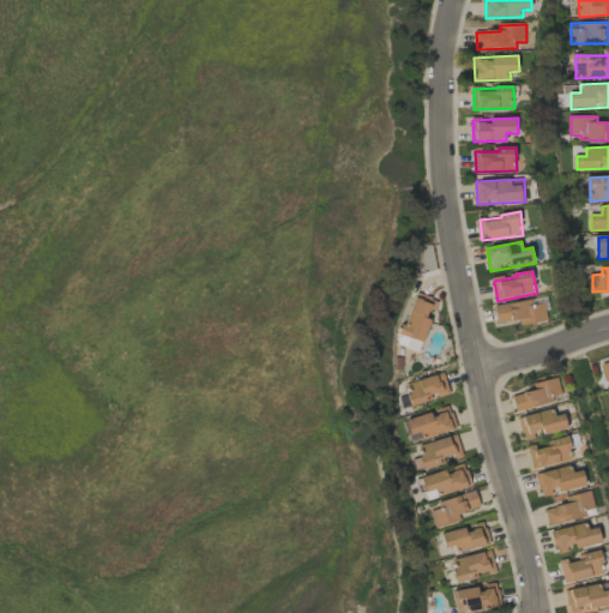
[(440,301),(418,293),(403,335),(424,343),(440,301)]
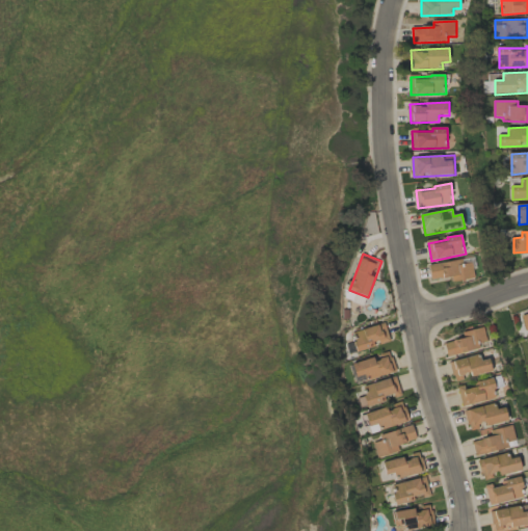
[(430,264),(432,280),(453,277),(453,282),(476,280),(474,263),(464,264),(463,261),(430,264)]
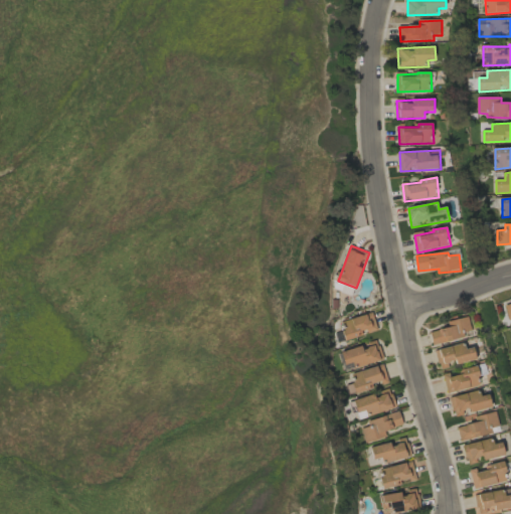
[(335,290),(354,296),(357,288),(337,282),(335,290)]
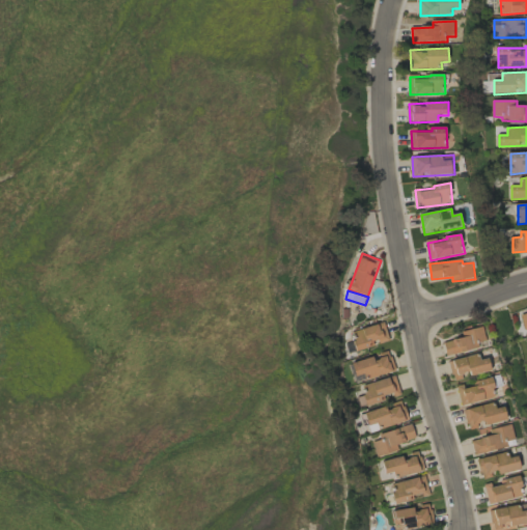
[(391,340),(386,323),(353,333),(359,352),(379,345),(378,344),(391,340)]
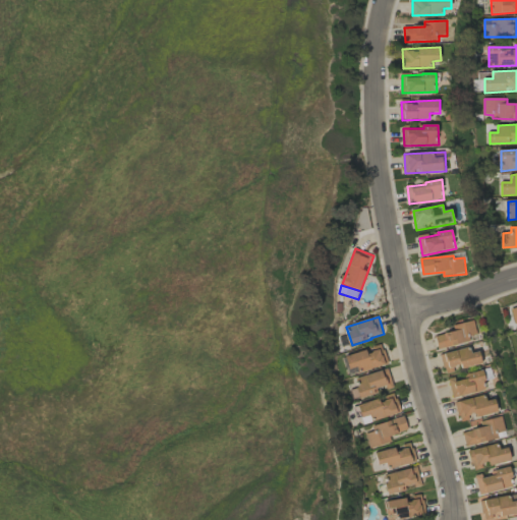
[(479,339),(475,321),(454,326),(456,332),(437,336),(440,348),(479,339)]
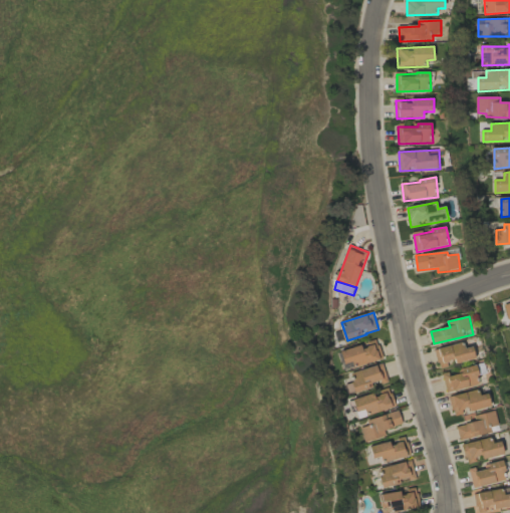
[(341,351),(347,371),(386,359),(379,340),(341,351)]
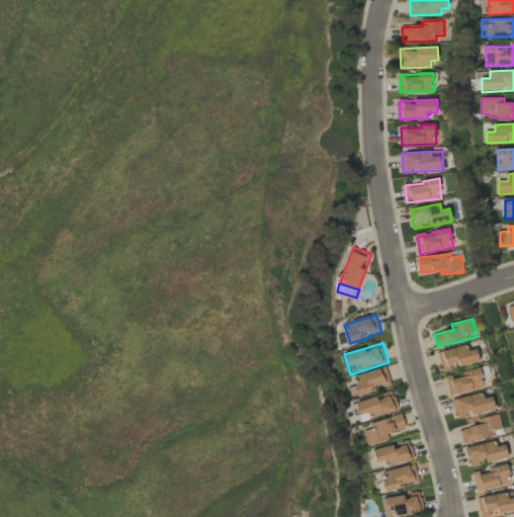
[(439,352),(443,371),(457,368),(456,367),(481,362),(478,349),(468,351),(467,346),(439,352)]
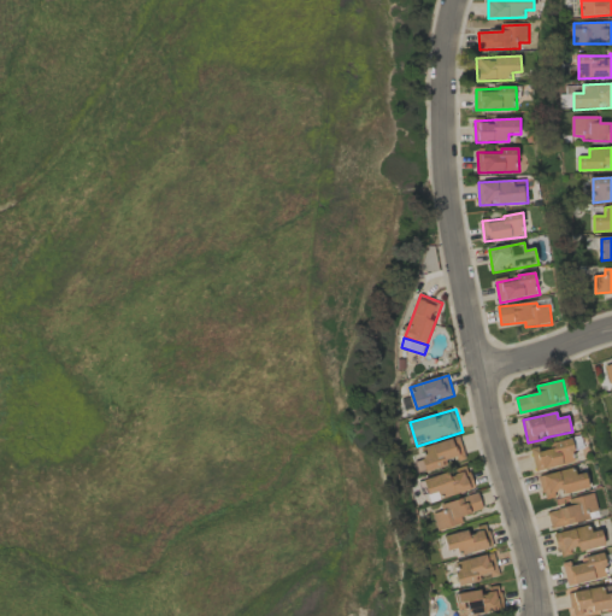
[(422,449),(425,459),(417,462),(419,473),(468,459),(460,436),(422,449)]
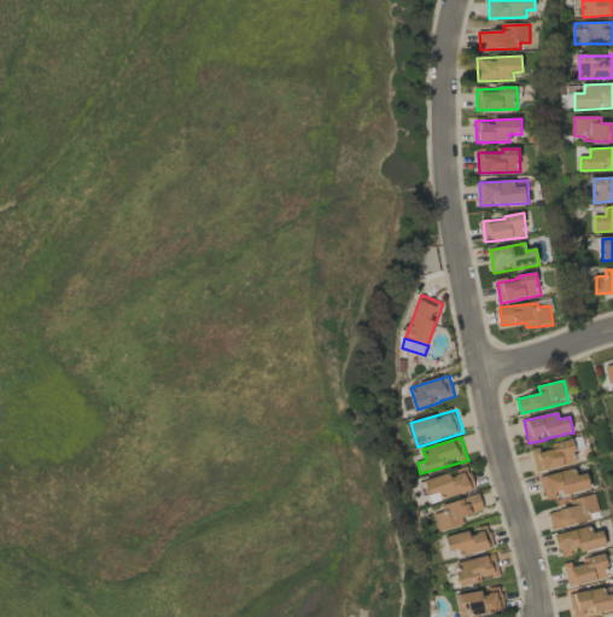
[(533,450),(538,472),(578,464),(573,441),(554,444),(555,449),(542,453),(542,448),(533,450)]
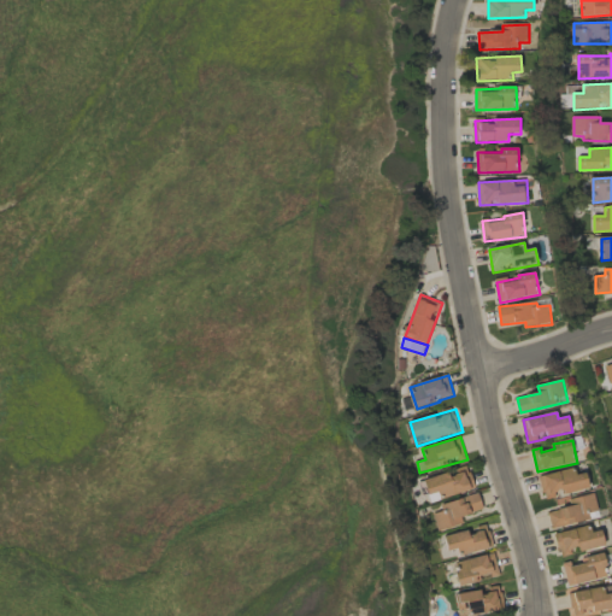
[(425,480),(433,503),(476,490),(470,467),(425,480)]
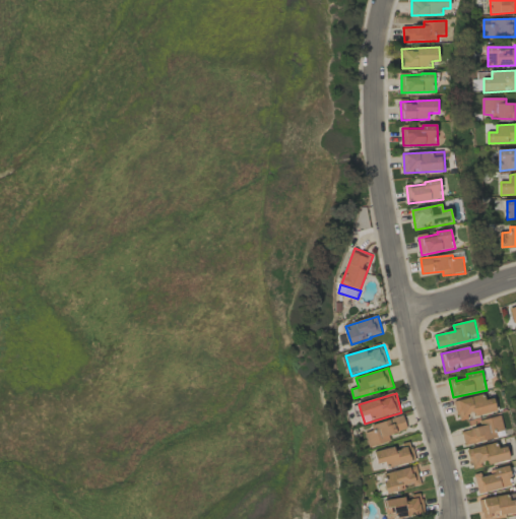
[(459,419),(476,416),(476,415),(497,412),(495,396),(456,401),(459,419)]
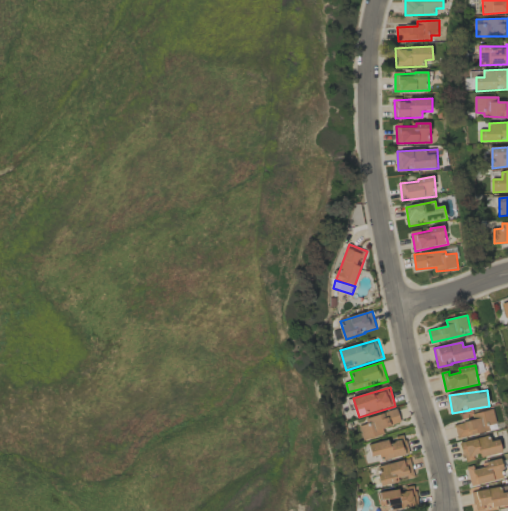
[(455,425),(460,440),(491,431),(490,426),(498,424),(493,409),(473,415),(474,420),(455,425)]
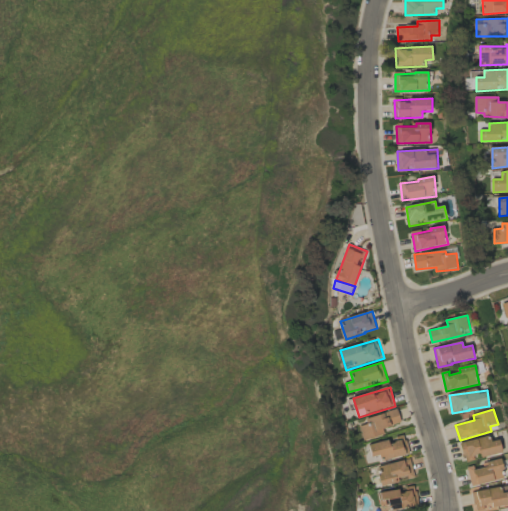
[(366,441),(386,435),(385,429),(402,423),(398,410),(360,423),(366,441)]
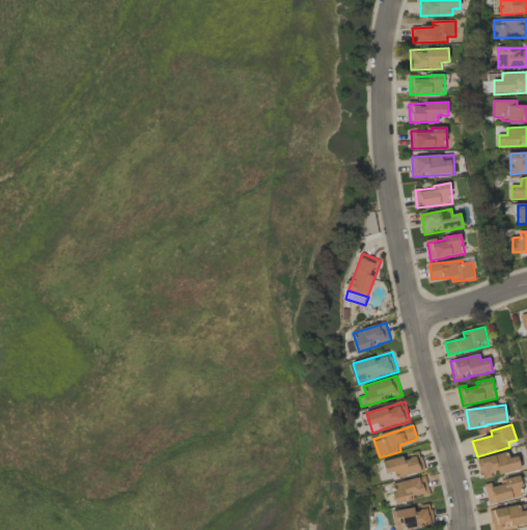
[(387,474),(395,472),(396,478),(425,471),(421,451),(408,454),(408,455),(384,462),(387,474)]
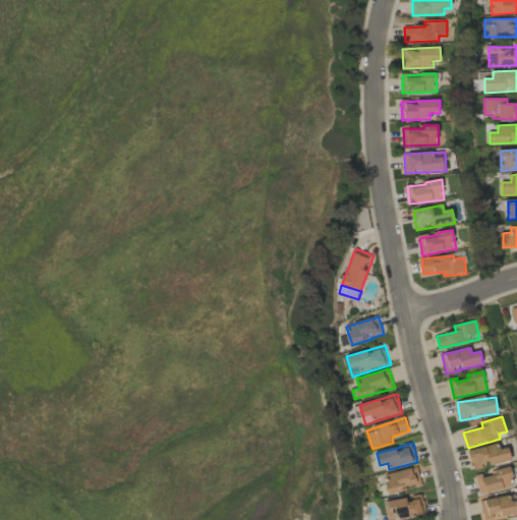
[(509,448),(499,450),(498,445),(470,450),(473,468),(491,465),(512,461),(509,448)]
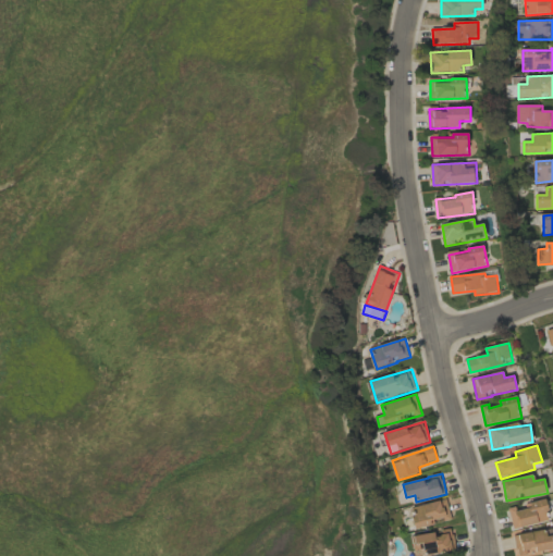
[(453,519),(447,498),(412,509),(417,529),(453,519)]
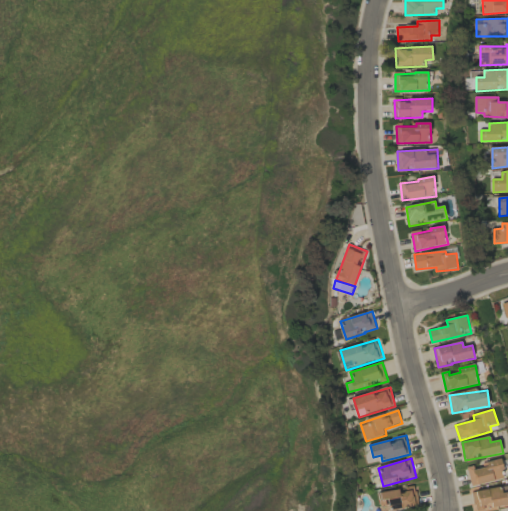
[(486,463),(486,465),(468,470),(473,487),(506,479),(501,459),(486,463)]
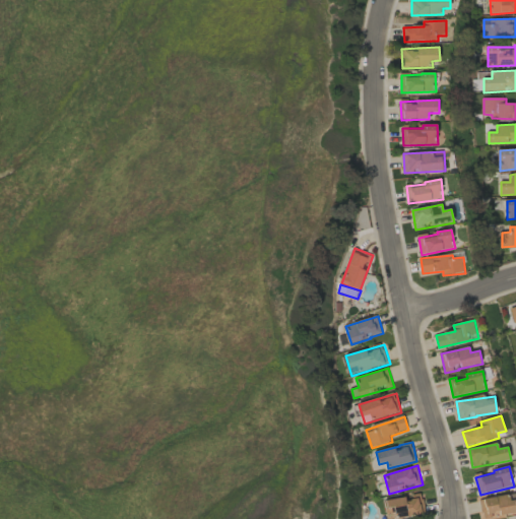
[(385,501),(388,518),(394,518),(426,513),(423,495),(410,497),(385,501)]
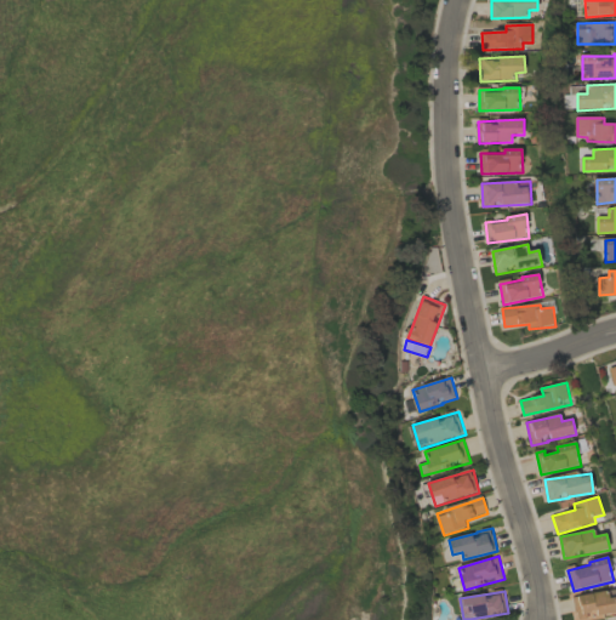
[(615,591),(572,598),(576,619),(588,619),(615,614),(615,591)]
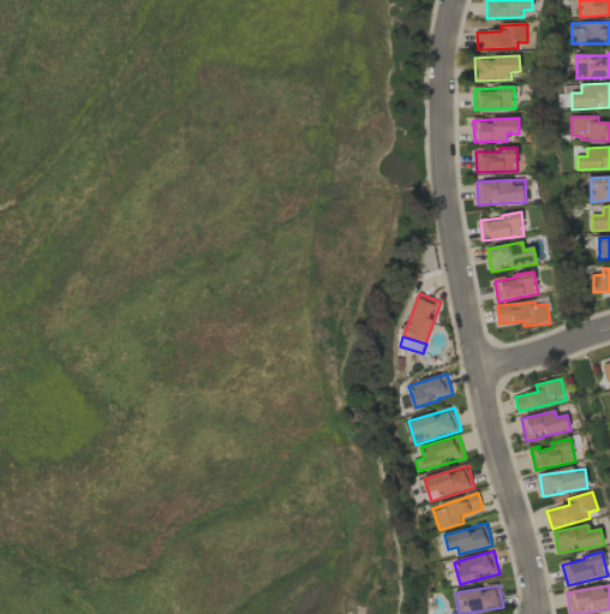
All buildings are outlined.
